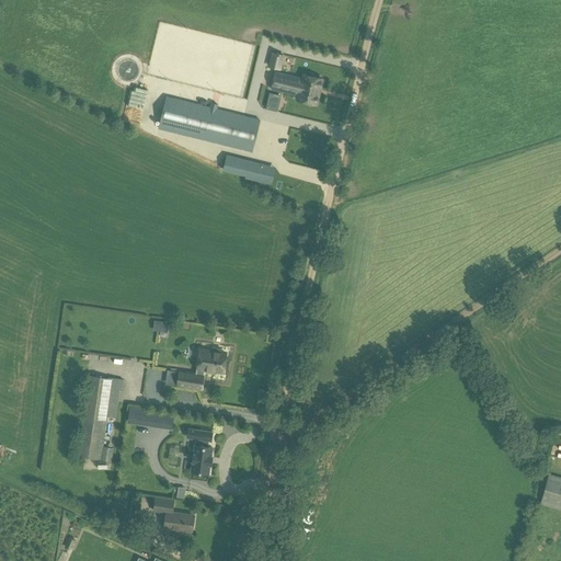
[(275,71),(273,80),(281,82),(296,86),(319,92),(322,79),(302,75),(302,78),(275,71)]
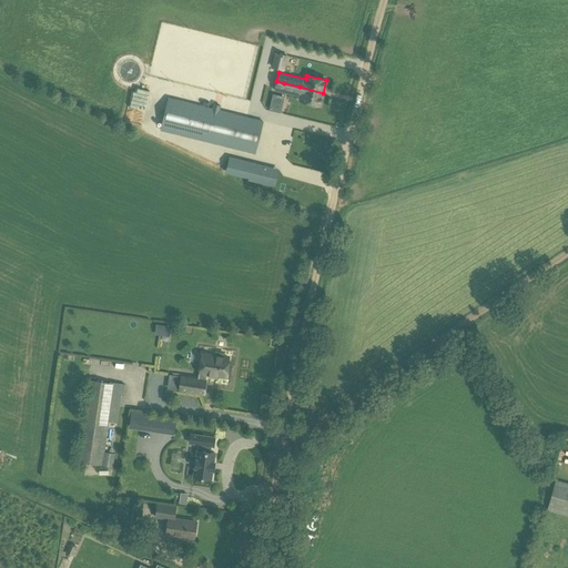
[(284,83),(276,81),(275,90),(302,97),(301,101),(320,105),(323,93),(300,87),(284,83)]
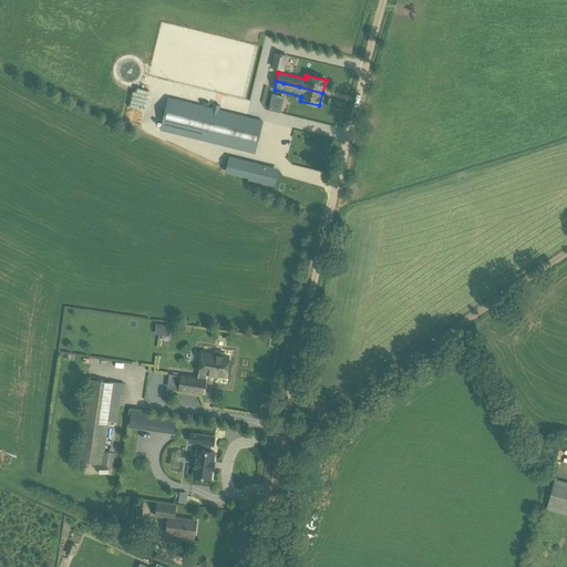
[(263,122),(218,111),(219,105),(214,104),(213,109),(168,98),(161,130),(255,153),(263,122)]
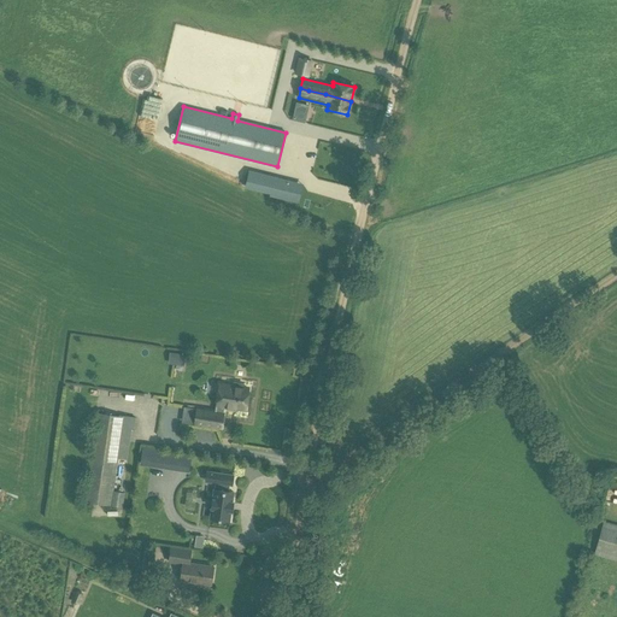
[(230,166),(230,183),(269,184),(269,168),(230,166)]
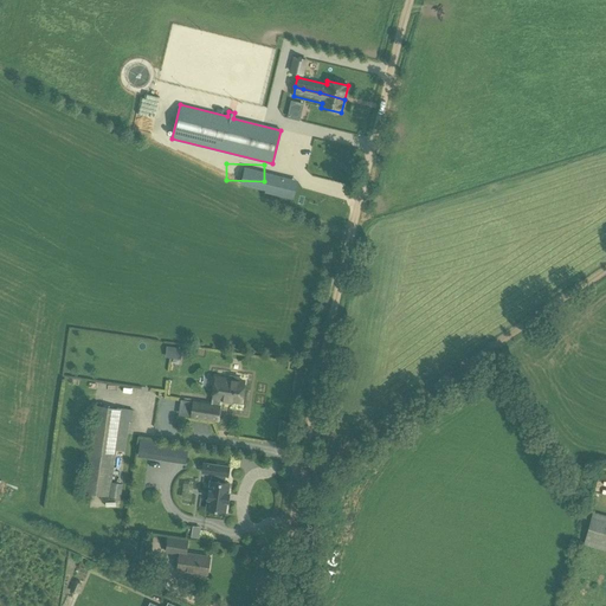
[(283,195),(287,179),(270,175),(265,191),(283,195)]
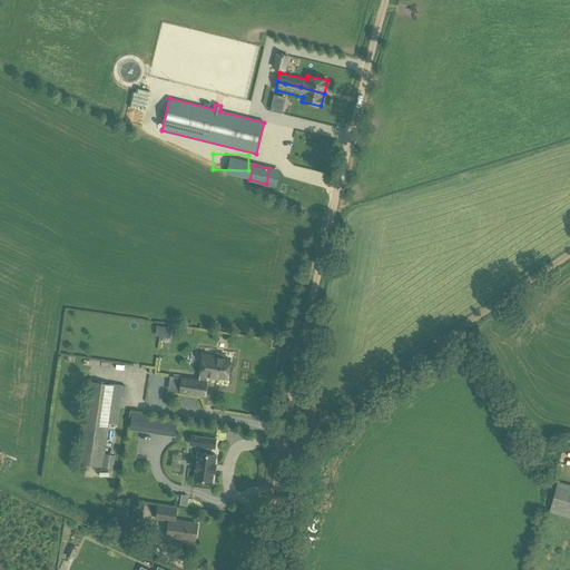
[(166,337),(168,326),(157,325),(156,336),(166,337)]
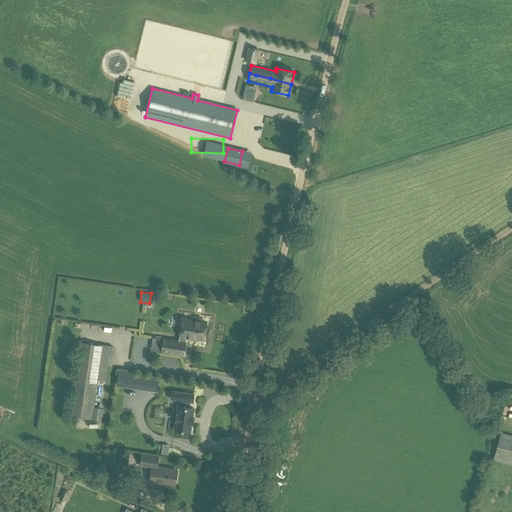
[(179,342),(163,339),(162,351),(183,354),(185,343),(185,342),(186,336),(204,339),(206,322),(202,322),(202,318),(194,317),(193,320),(182,319),(179,342)]
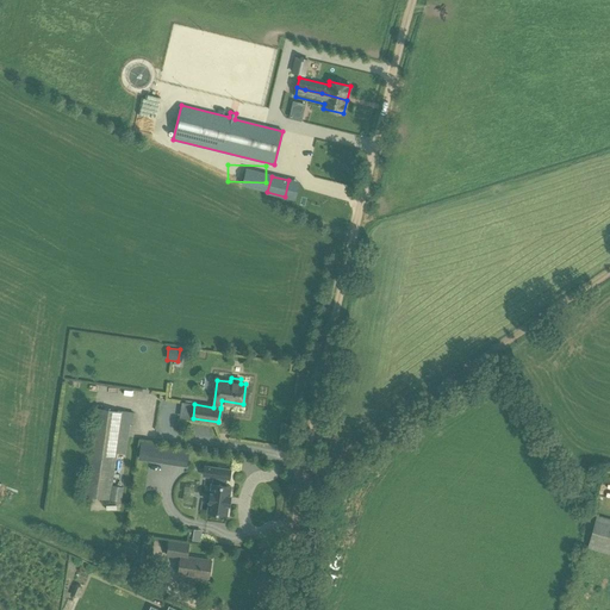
[(95,406),(83,495),(122,500),(123,486),(111,485),(122,411),(95,406)]
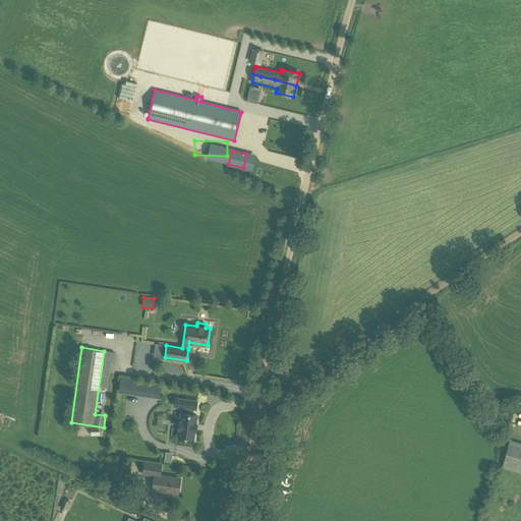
[(119,392),(145,396),(147,382),(121,378),(119,392)]
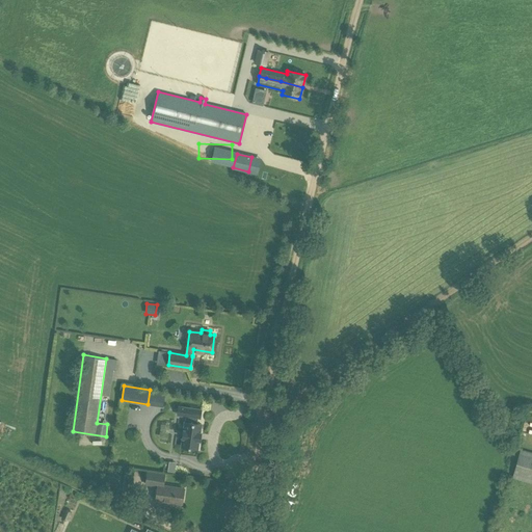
[(200,432),(202,424),(197,423),(197,418),(200,418),(202,409),(187,407),(186,416),(187,416),(186,422),(185,422),(184,430),(183,430),(182,437),(181,447),(186,447),(193,448),(197,449),(198,441),(200,441),(201,432),(200,432)]
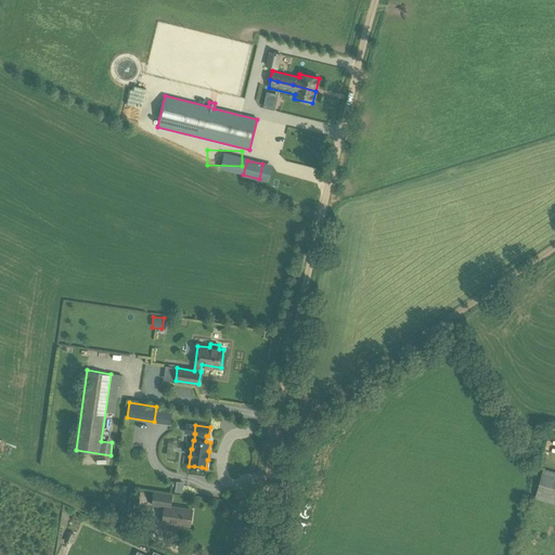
[(554,452),(554,441),(544,439),(542,450),(554,452)]
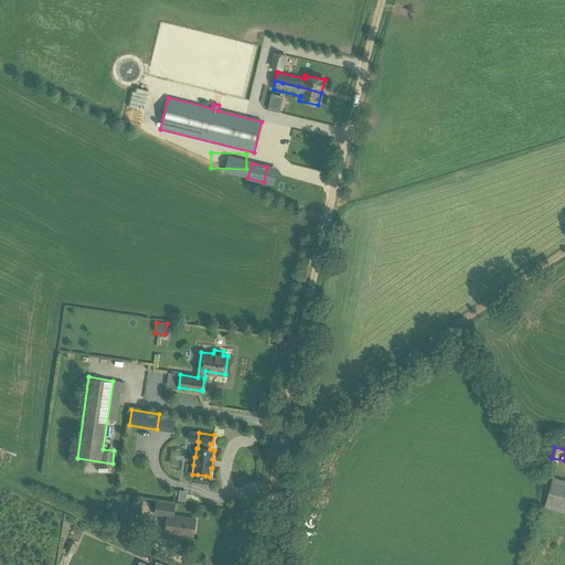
[(174,458),(167,461),(169,468),(177,466),(174,458)]
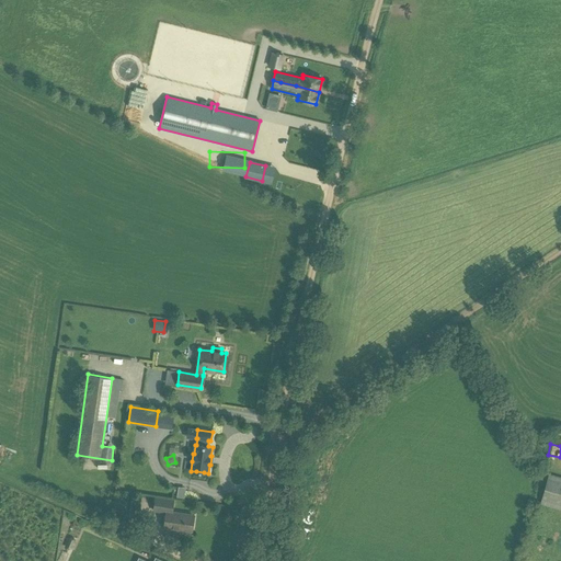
[(560,477),(549,474),(541,504),(560,508),(560,477)]
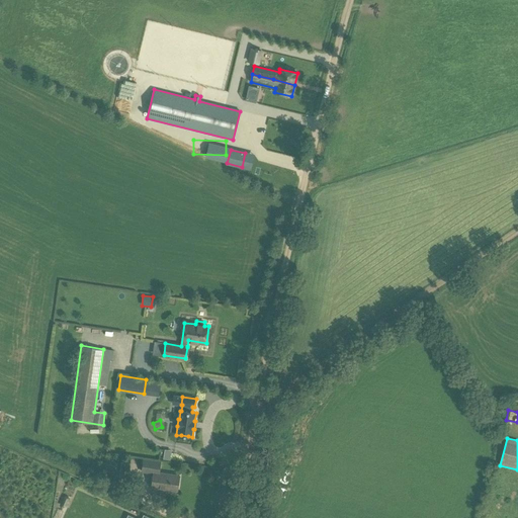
[(142,471),(153,473),(151,487),(177,491),(179,476),(178,476),(178,473),(173,472),(173,475),(159,472),(161,462),(144,459),(142,471)]
